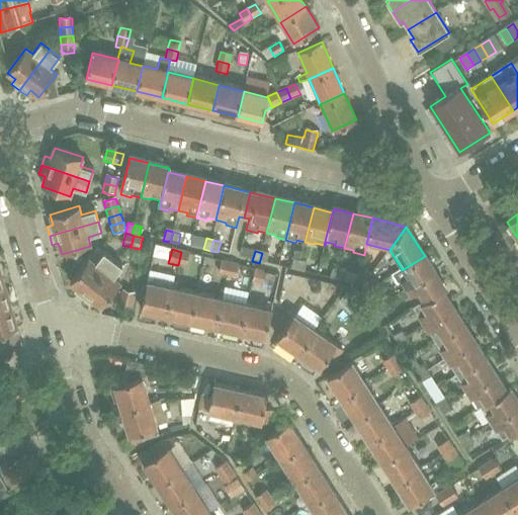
[(294,251),(289,270),(297,272),(299,262),(303,253),(294,251)]
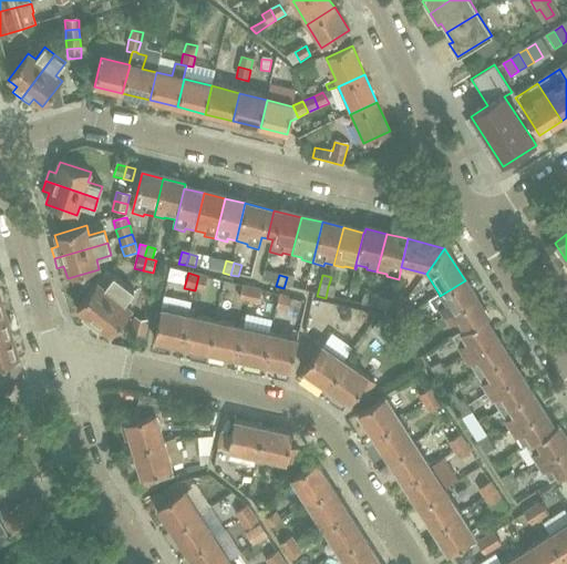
[(81,321),(90,328),(123,284),(113,276),(104,288),(96,283),(76,309),(85,316),(81,321)]
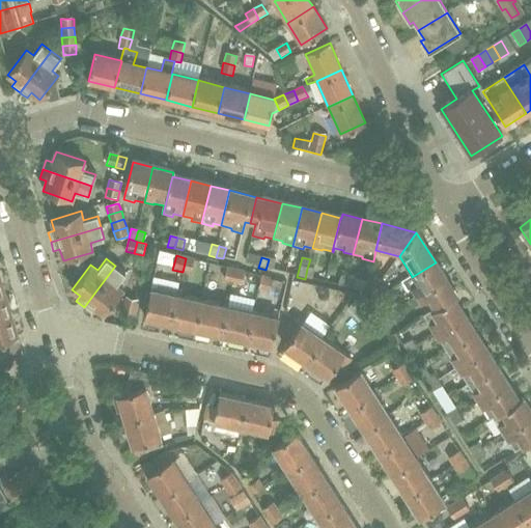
[(194,260),(186,258),(183,272),(191,274),(194,260)]
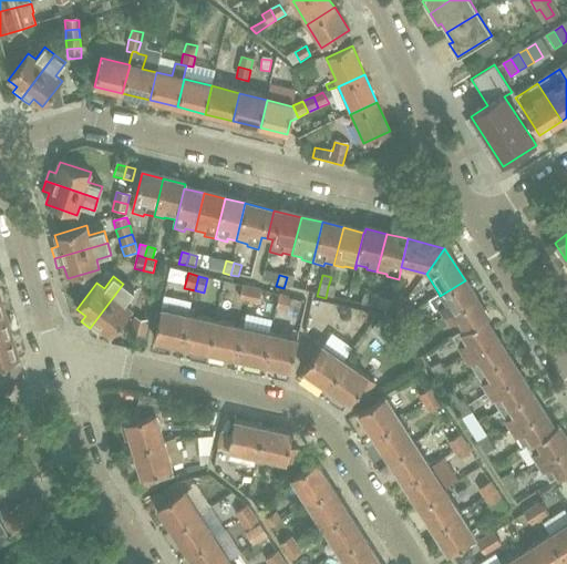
[(284,288),(292,290),(295,278),(287,277),(284,288)]
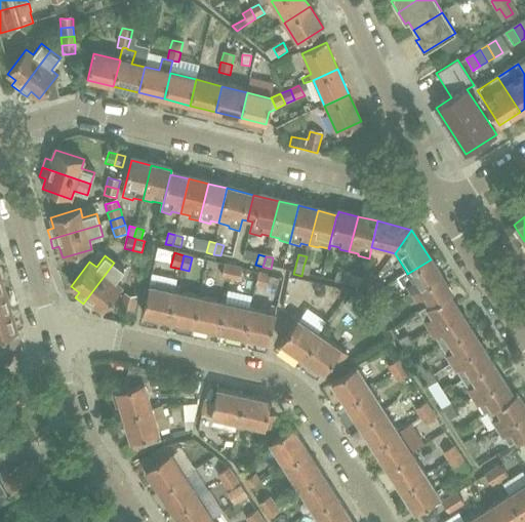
[(403,288),(405,287),(410,295),(441,276),(431,259),(407,274),(407,273),(397,279),(403,288)]
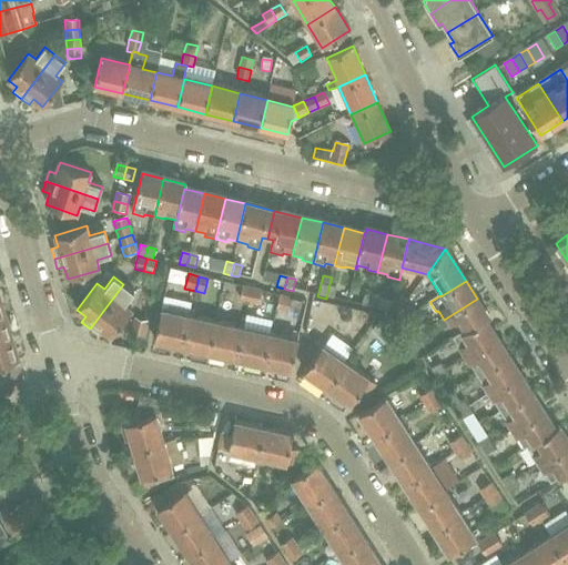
[(90,329),(93,331),(98,335),(102,330),(111,336),(132,311),(124,305),(134,293),(123,284),(90,329)]
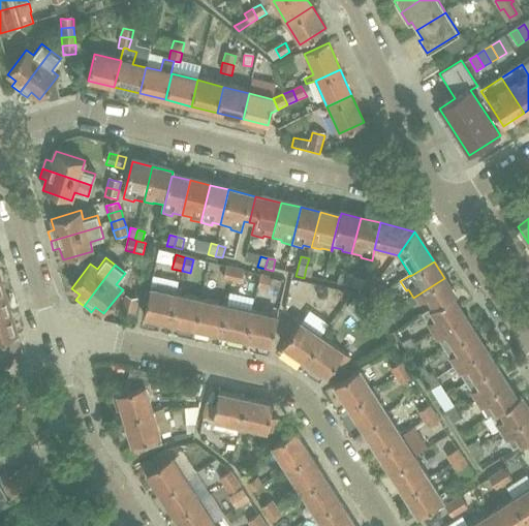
[(235,269),(226,267),(222,281),(231,283),(235,269)]
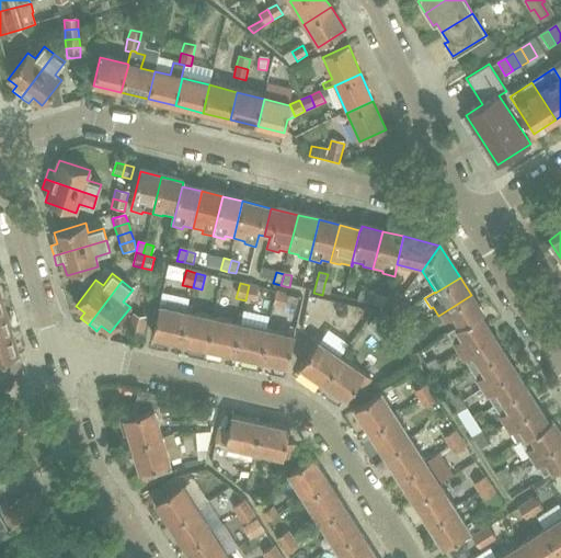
[(332,285),(324,284),(322,295),(330,297),(332,285)]
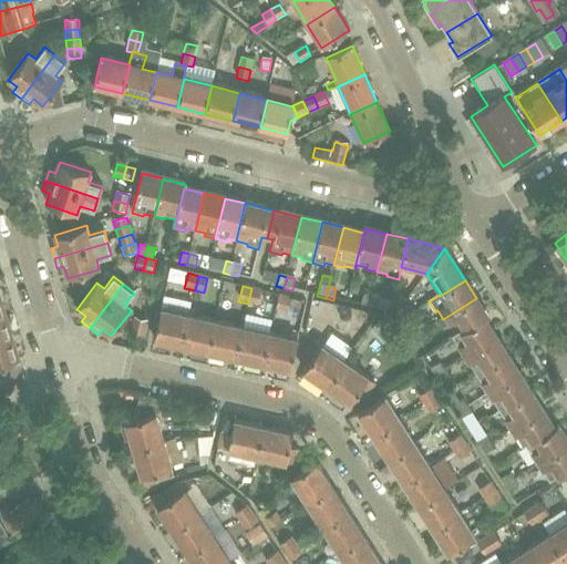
[(261,290),(251,288),(248,304),(258,306),(261,290)]
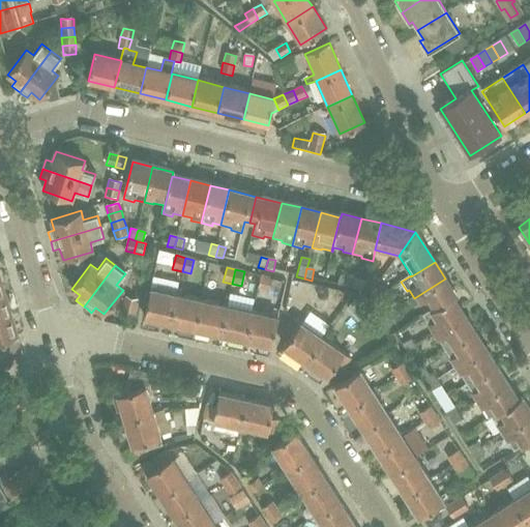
[(337,286),(345,288),(347,276),(340,275),(337,286)]
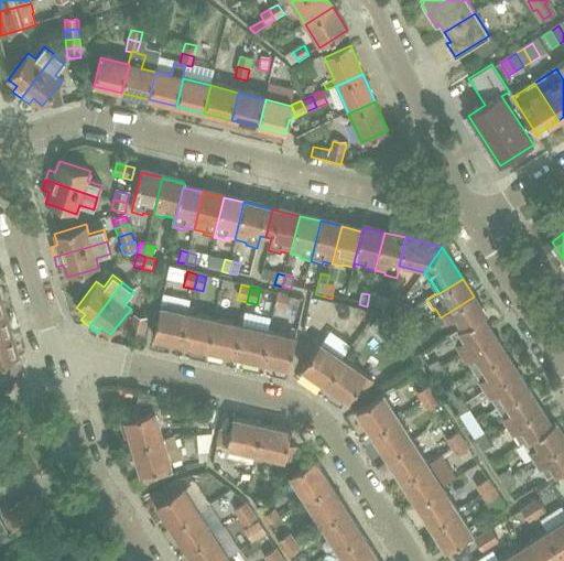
[(288,295),(278,294),(274,308),(284,311),(288,295)]
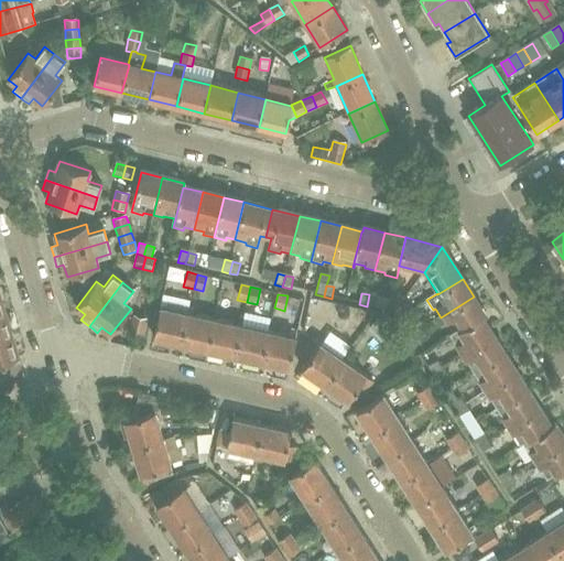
[(367,306),(375,309),(377,297),(369,294),(367,306)]
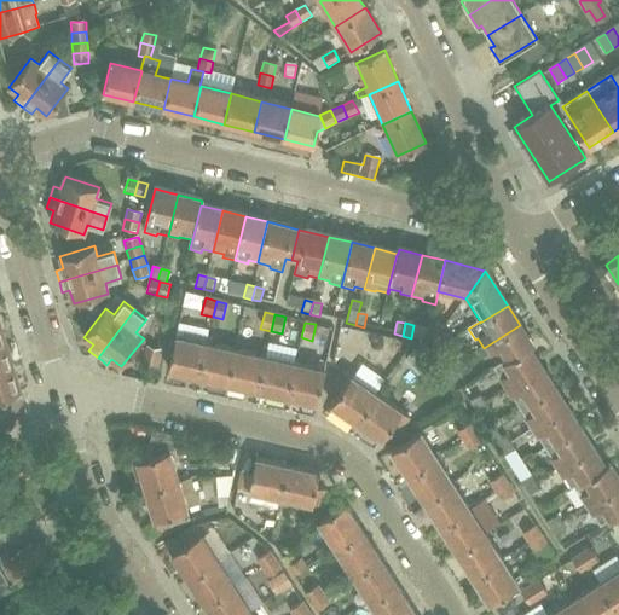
[(428,338),(433,343),(444,329),(437,324),(428,338)]
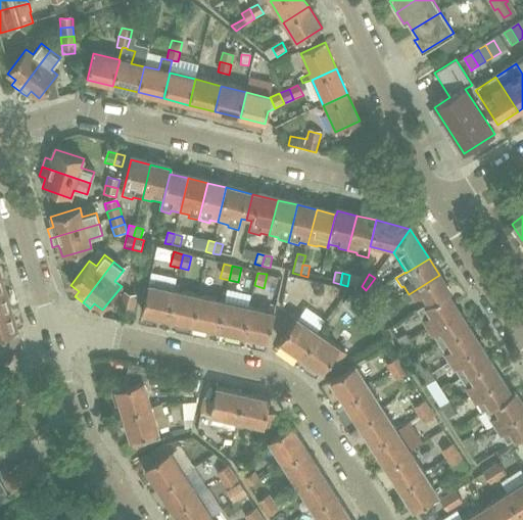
[(450,292),(439,275),(409,294),(414,301),(422,296),(427,305),(424,308),(417,313),(418,313),(450,292)]
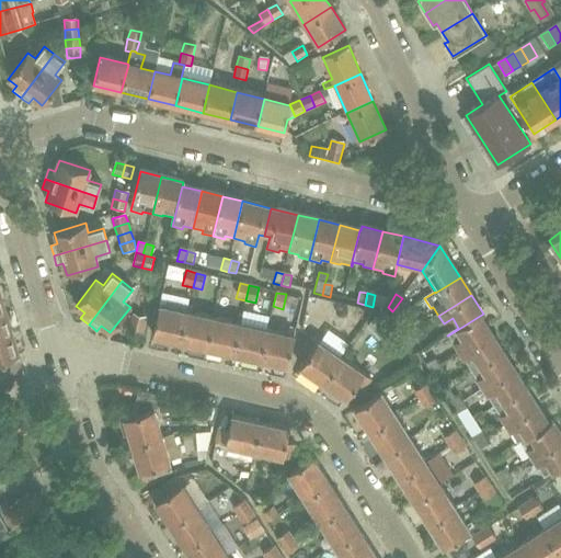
[(392,311),(397,315),(409,303),(402,298),(392,311)]
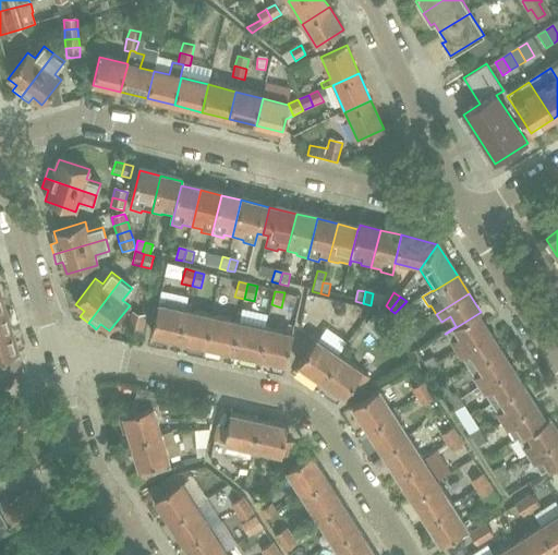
[(158,305),(152,335),(180,341),(186,311),(158,305)]
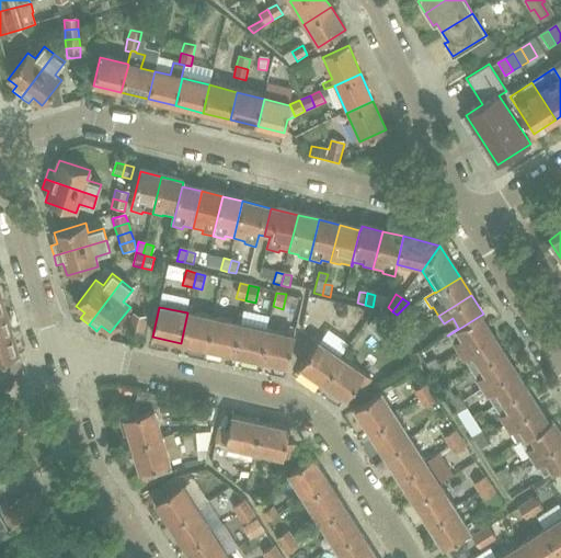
[(181,343),(207,349),(214,319),(187,312),(181,343)]
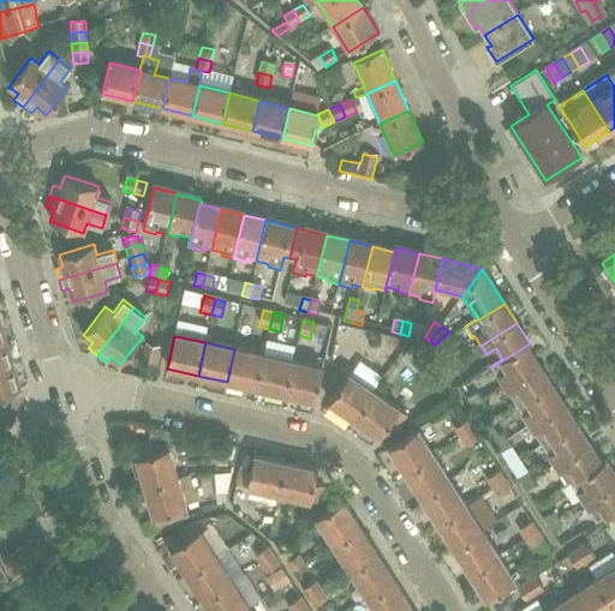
[(530,343),(491,367),(497,377),(496,378),(502,388),(538,365),(526,346),(530,343)]
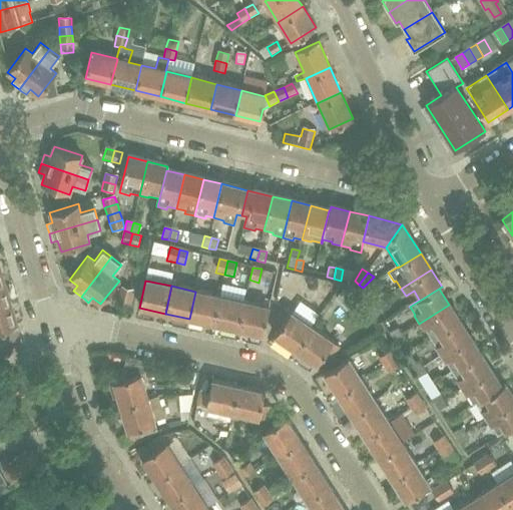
[(133,291),(121,288),(119,296),(131,299),(133,291)]
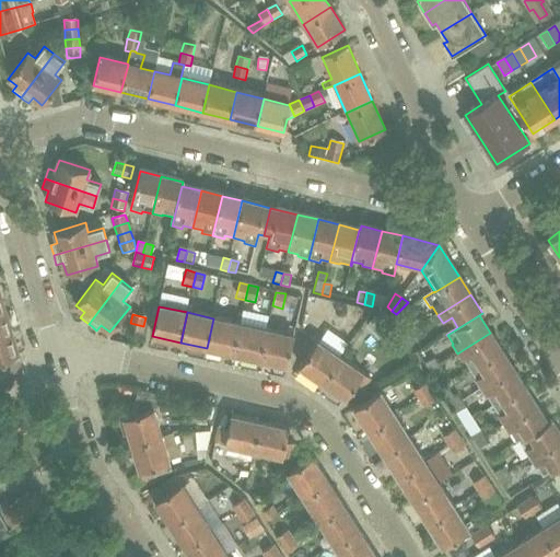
[(0,338),(12,336),(6,315),(0,316),(0,338)]
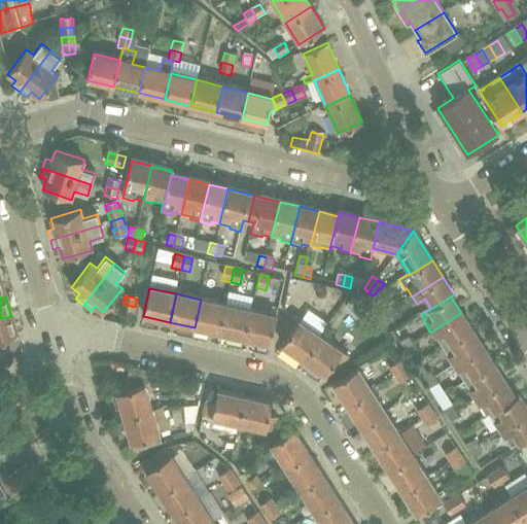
[(343,308),(352,316),(362,307),(353,298),(343,308)]
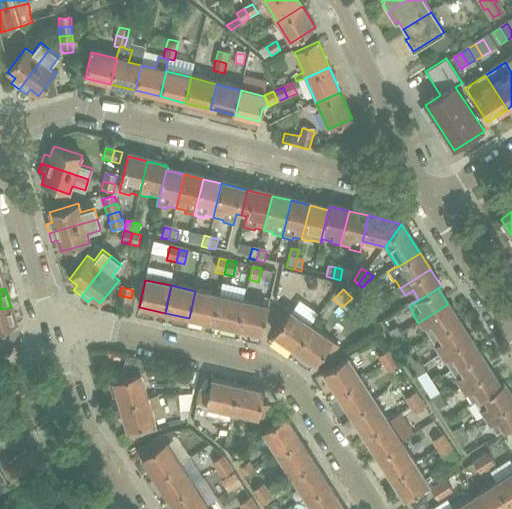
[(189,318),(213,323),(219,296),(195,291),(189,318)]
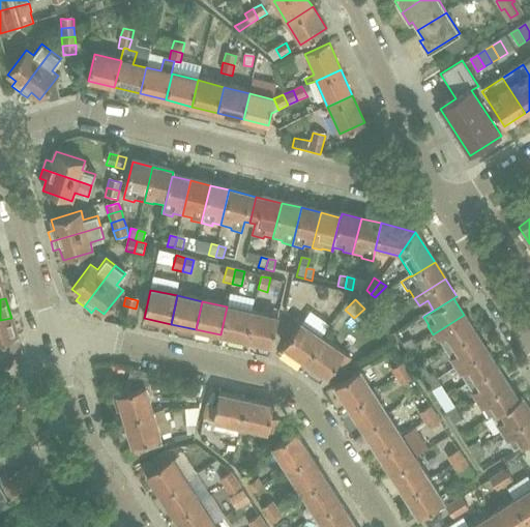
[(134,318),(136,309),(123,305),(121,314),(134,318)]
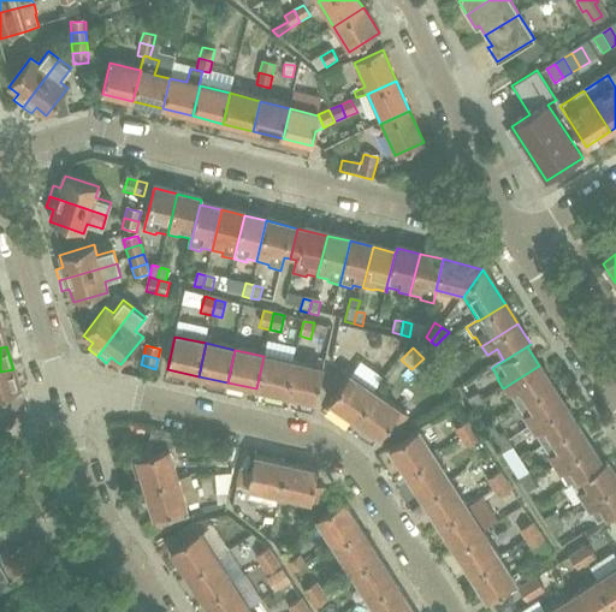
[(256,388),(285,396),(292,363),(264,356),(256,388)]
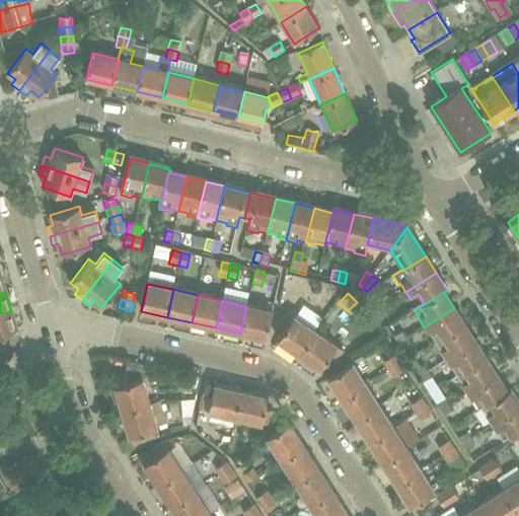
[(369,307),(372,312),(381,307),(378,301),(369,307)]
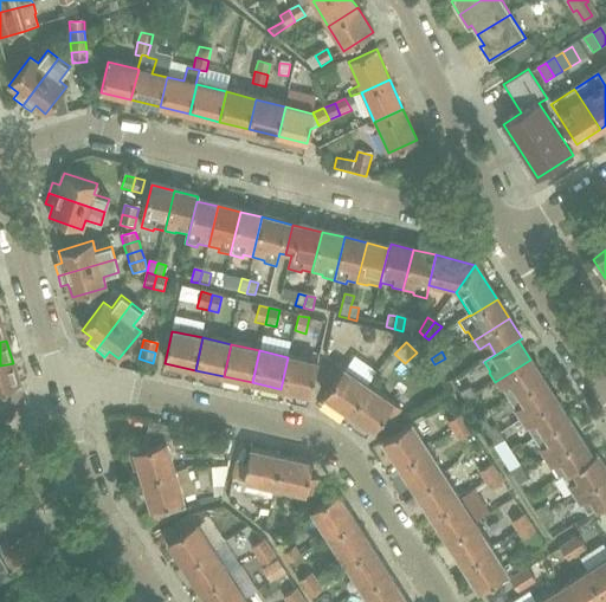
[(442,376),(446,373),(459,364),(452,354),(445,358),(434,364),(442,376)]
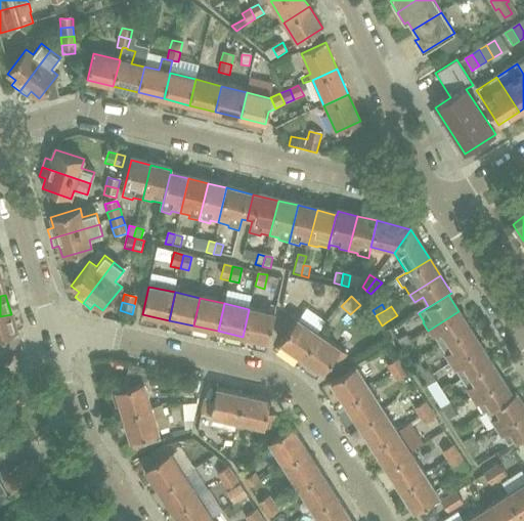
[(268,342),(274,314),(249,309),(243,337),(268,342)]
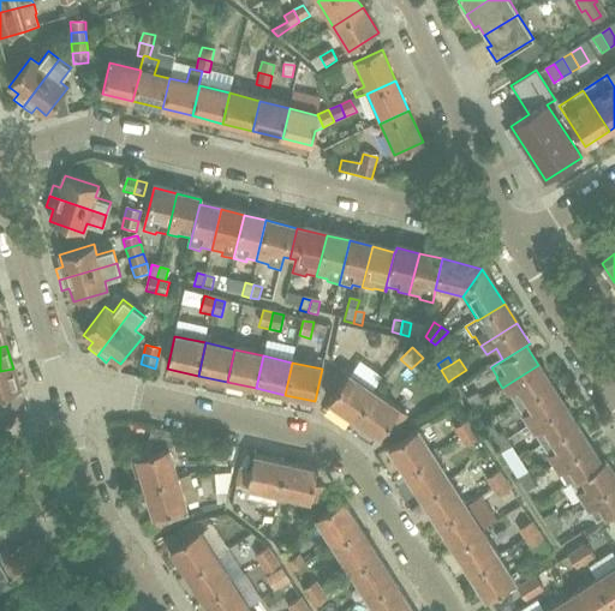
[(509,396),(517,407),(551,385),(538,365),(502,388),(507,397),(509,396)]
